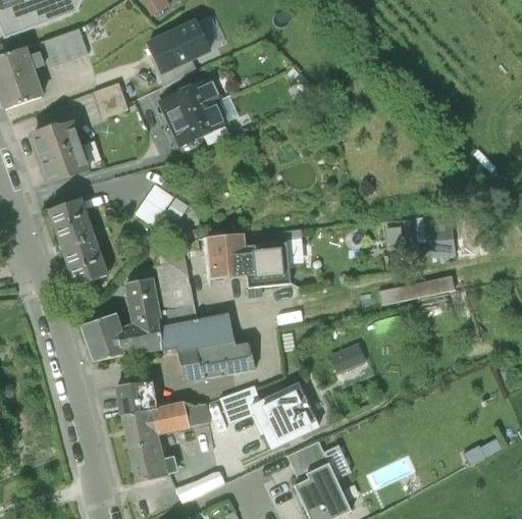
[(0,19),(6,38),(77,11),(82,0),(0,0),(0,9),(0,11),(0,10),(0,19)]
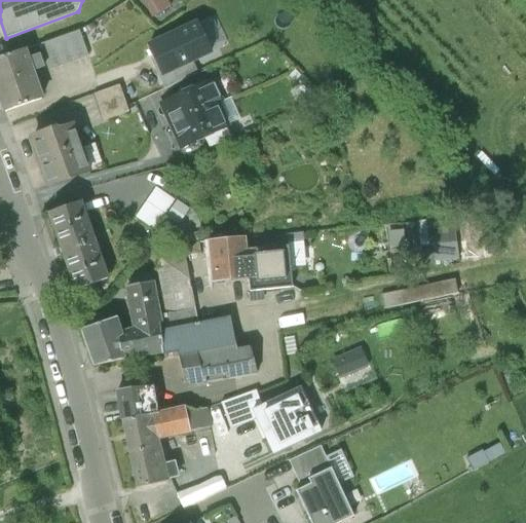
[(148,0),(146,1),(153,14),(171,5),(167,0),(148,0)]
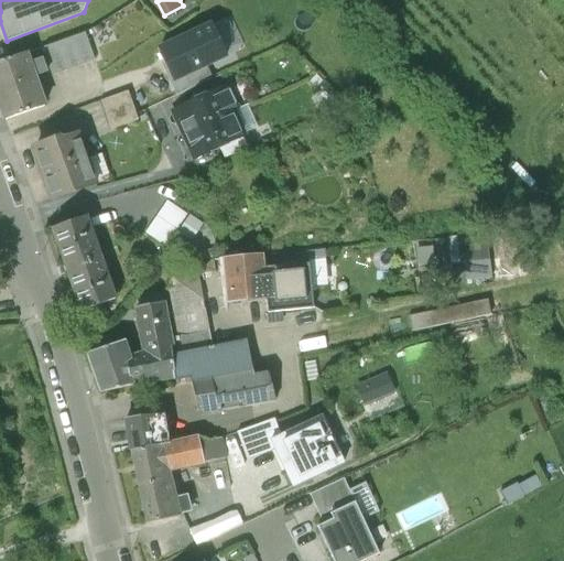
[(212,22),(160,45),(174,77),(226,53),(212,22)]
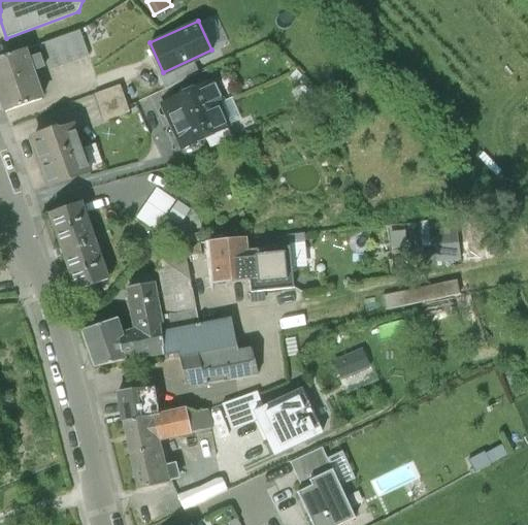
[(42,41),(52,69),(90,57),(86,44),(93,41),(88,26),(42,41)]
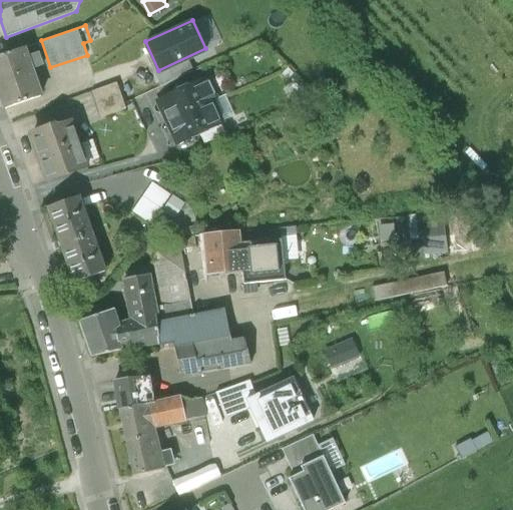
[(24,46),(0,54),(0,91),(5,106),(40,93),(24,46)]
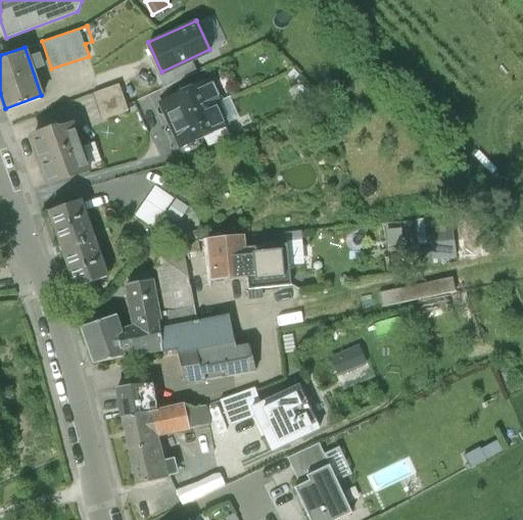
[(161,102),(173,125),(218,103),(221,102),(210,80),(161,102)]
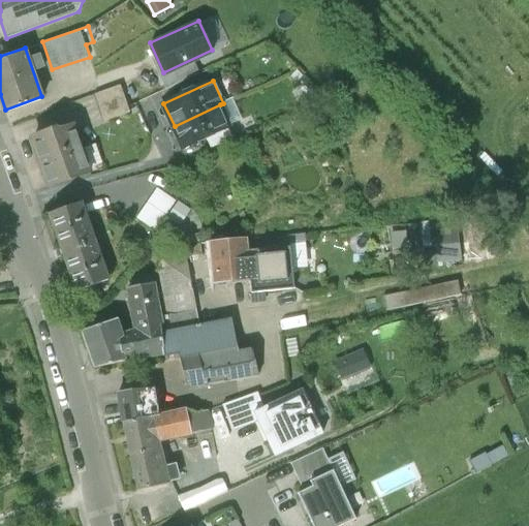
[(122,85),(95,93),(104,121),(131,113),(122,85)]
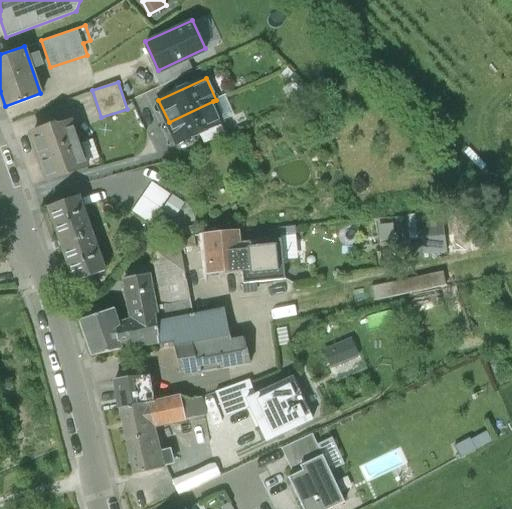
[(223,123),(213,101),(169,122),(178,143),(201,133),(223,123)]
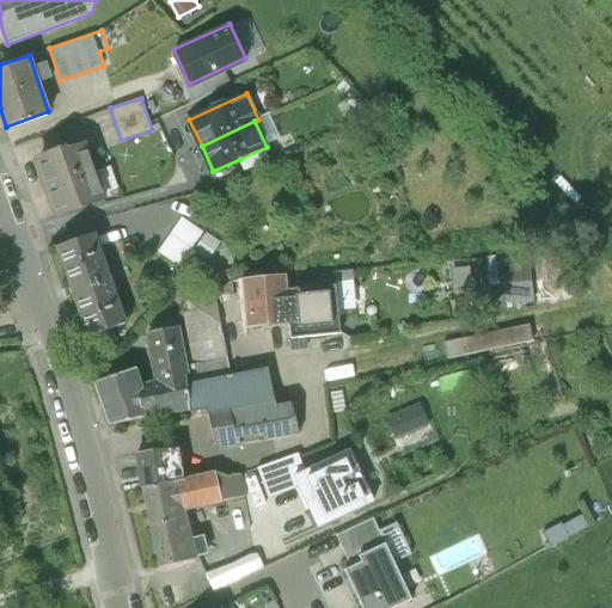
[(41,155),(61,214),(106,198),(85,140),(41,155)]
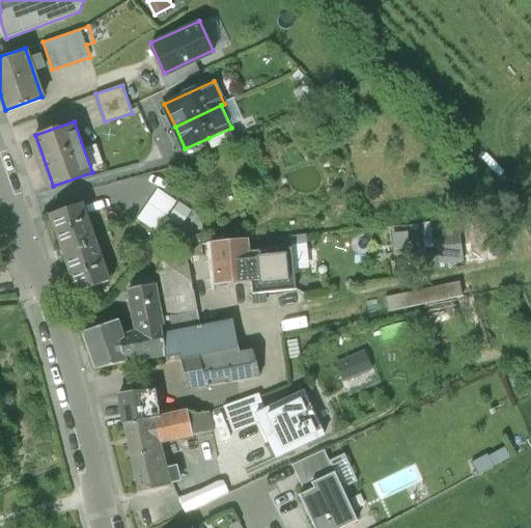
[(235,137),(231,128),(208,138),(213,147),(235,137)]
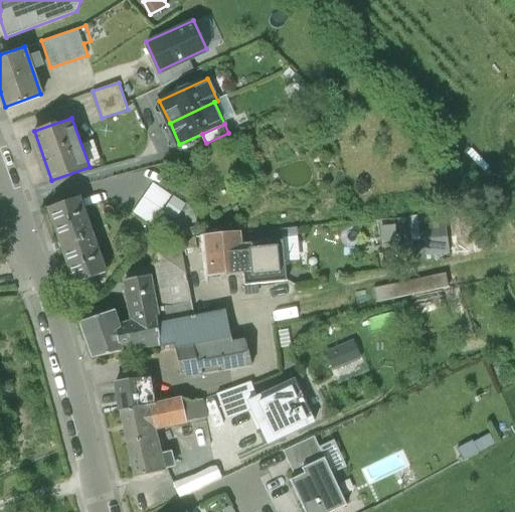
[(154,220),(175,190),(155,176),(134,206),(154,220)]
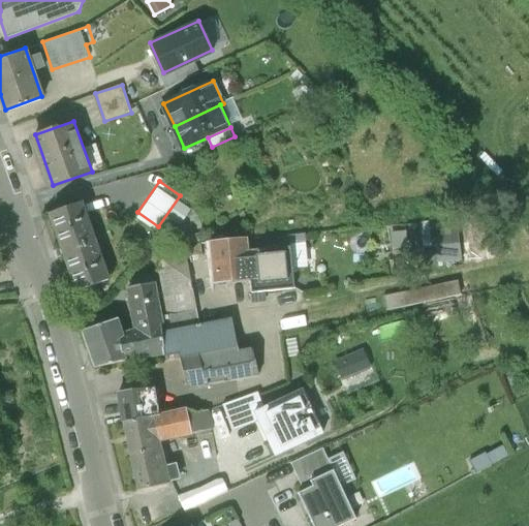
[(57,197),(61,208),(82,200),(78,190),(57,197)]
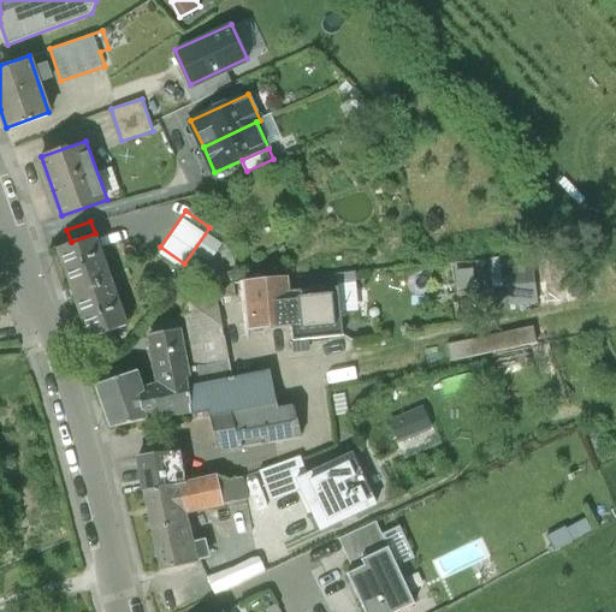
[(71,242),(59,247),(92,336),(126,322),(95,233),(71,242)]
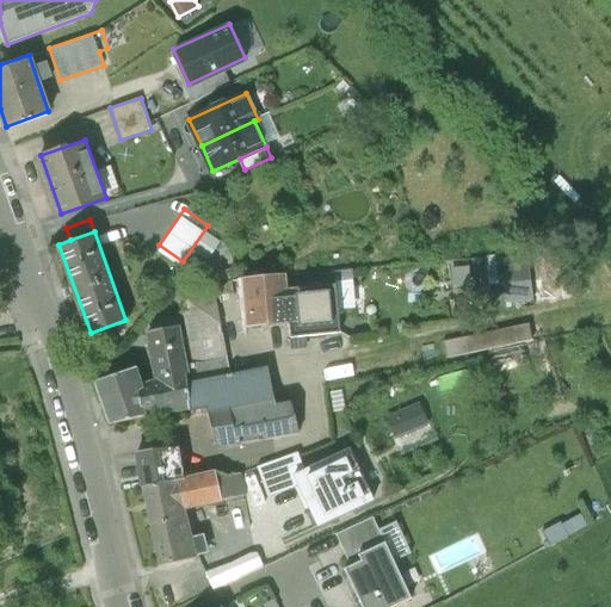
[(481,256),(483,283),(531,279),(530,253),(481,256)]
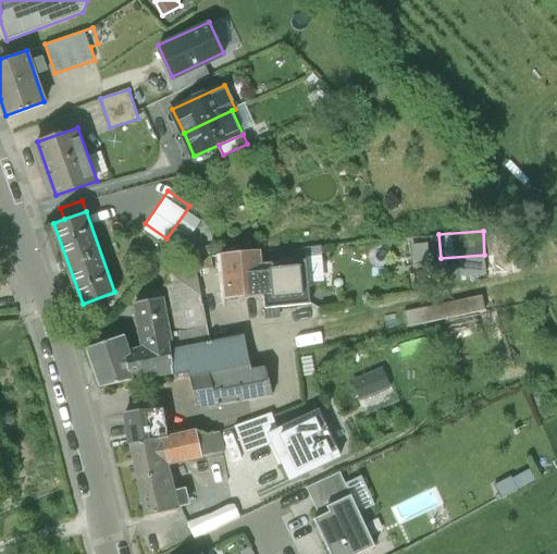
[(166,284),(175,332),(207,325),(193,246),(178,249),(166,284)]
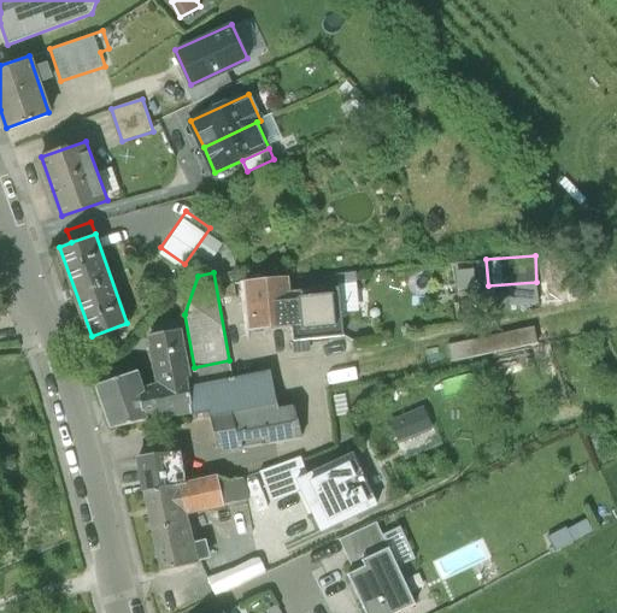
[(292,293),(248,294),(251,343),(304,340),(303,317),(293,317),(293,305),(292,293)]
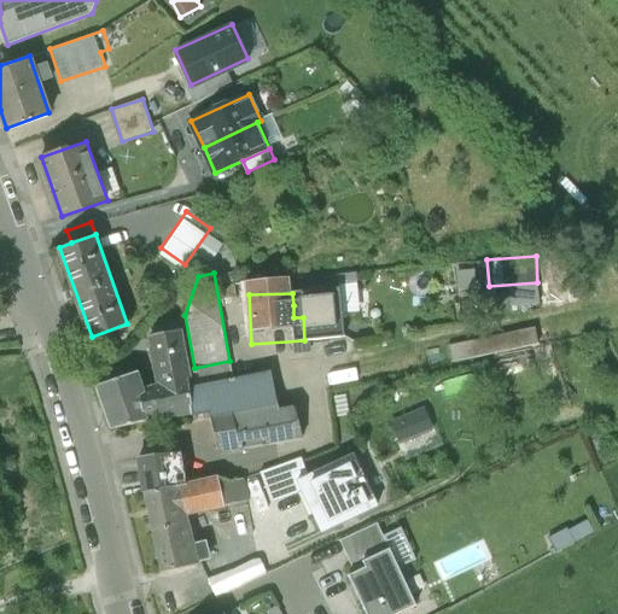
[(293,317),(303,317),(304,340),(304,350),(347,348),(344,303),(293,305),(293,317)]
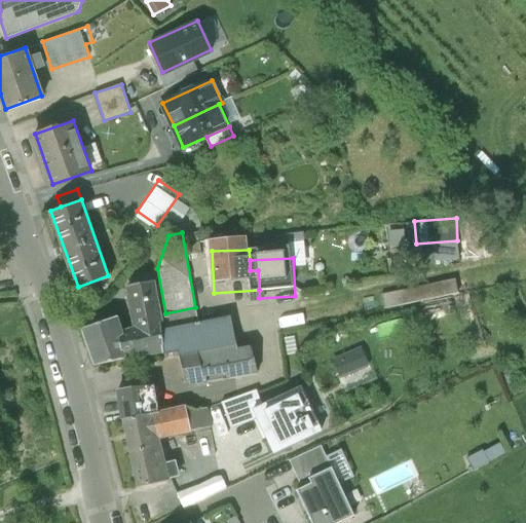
[(458,292),(456,277),(382,293),(385,307),(458,292)]
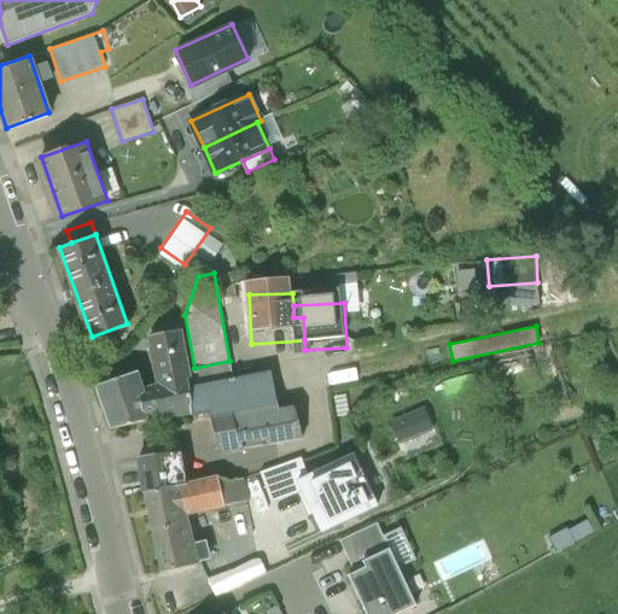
[(159,386),(143,390),(150,422),(192,415),(190,380),(187,369),(181,331),(151,335),(159,386)]
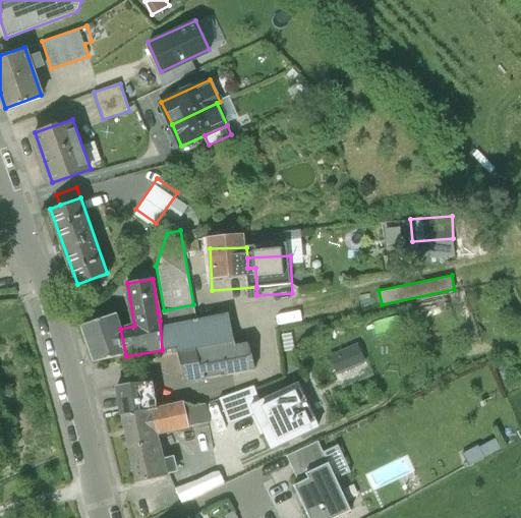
[(164,310),(158,311),(160,321),(162,350),(162,351),(178,348),(185,383),(254,368),(248,342),(237,345),(234,339),(229,313),(196,321),(193,304),(164,310)]
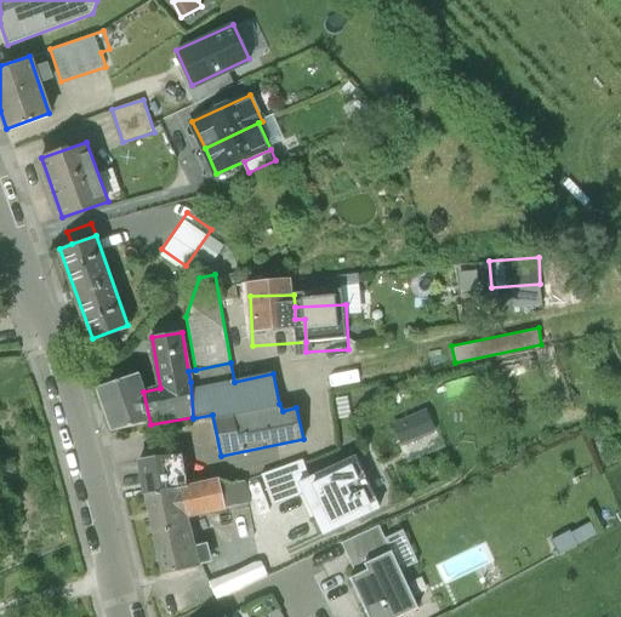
[(113,430),(151,424),(143,392),(137,375),(98,389),(113,430)]
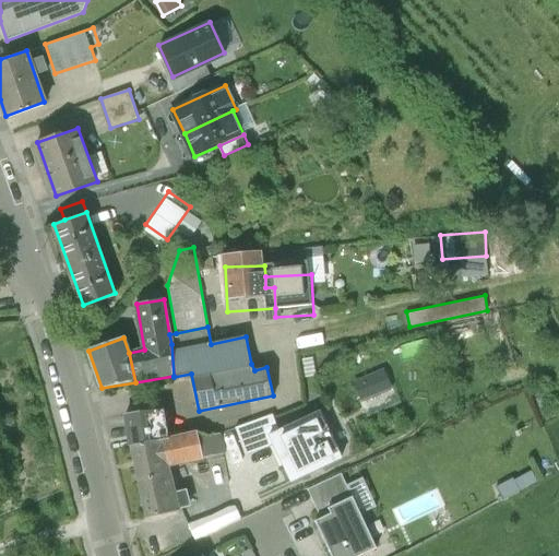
[(388,383),(383,371),(356,382),(361,394),(388,383)]
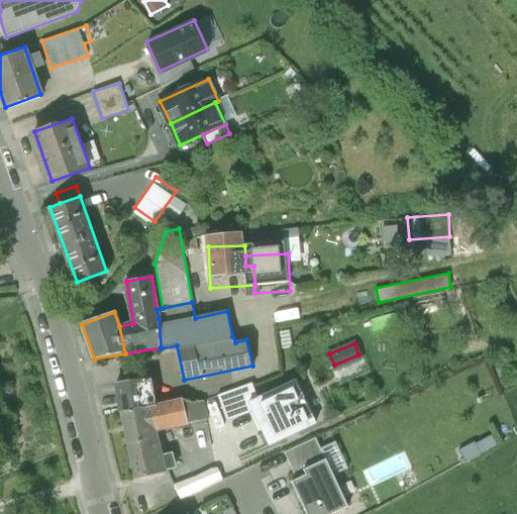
[(118,409),(122,408),(150,403),(156,403),(151,379),(115,382),(118,409)]
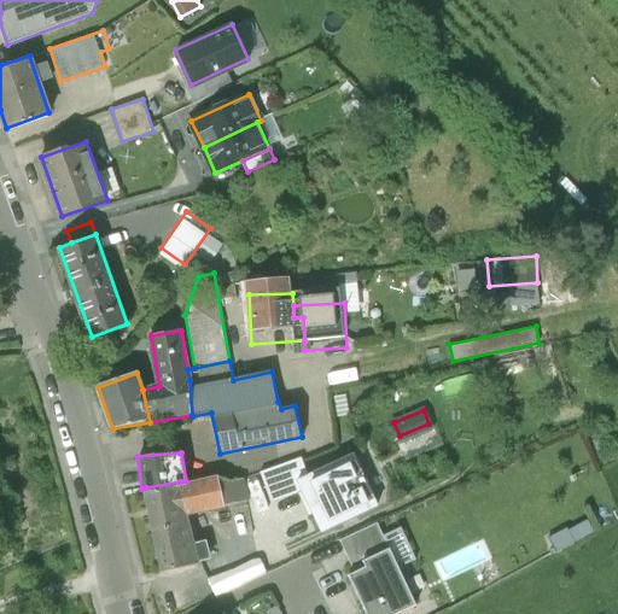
[(308,473),(296,478),(301,489),(320,530),(377,503),(353,452),(308,473)]
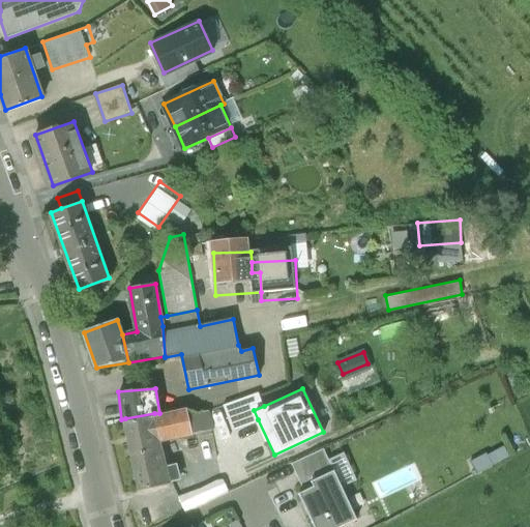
[(258,391),(223,403),(232,429),(258,419),(254,410),(264,406),(258,391)]
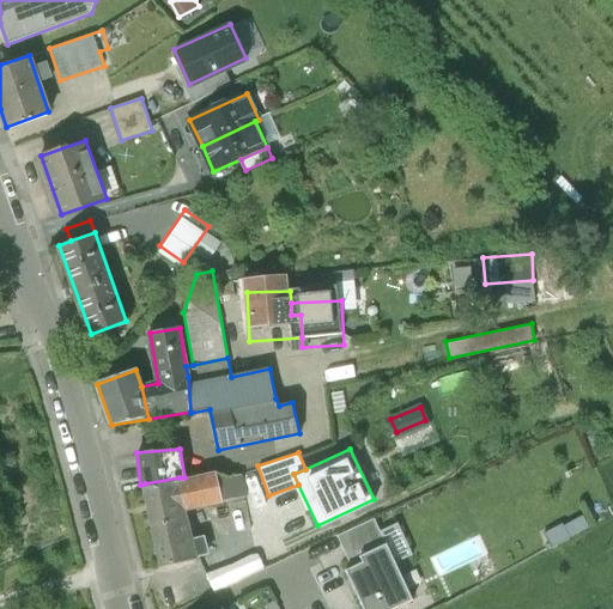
[(184,477),(178,477),(184,506),(220,498),(247,491),(242,472),(229,475),(217,470),(184,477)]
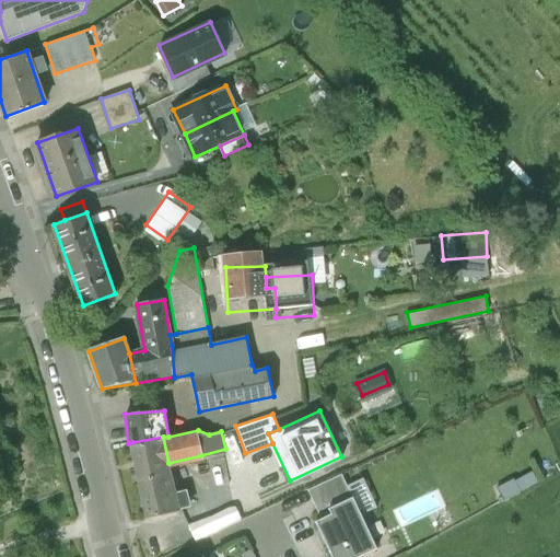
[(139,477),(171,471),(168,463),(163,437),(132,442),(139,477)]
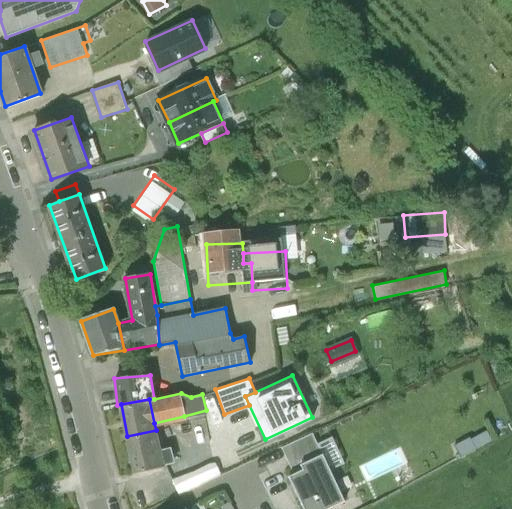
[(160,449),(156,430),(127,436),(133,470),(174,460),(171,446),(160,449)]
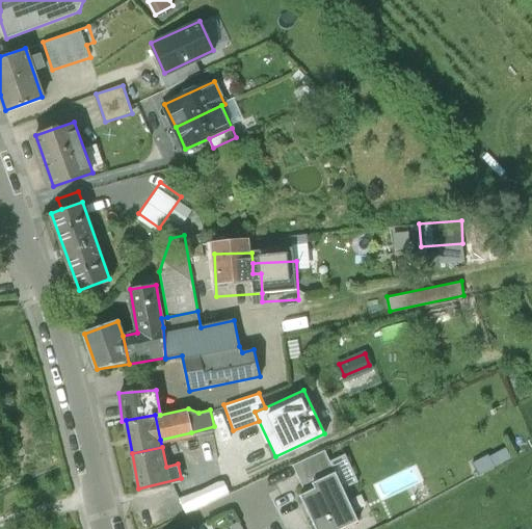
[(324,448),(292,464),(304,491),(313,486),(311,481),(335,471),(324,448)]
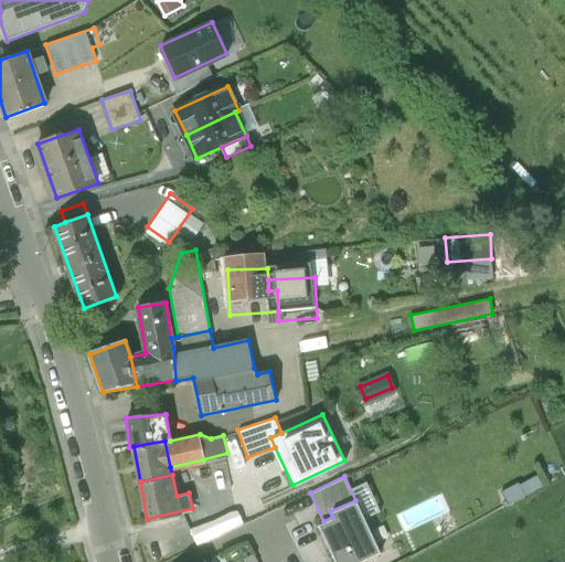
[(516,481),(501,490),(509,504),(524,495),(516,481)]
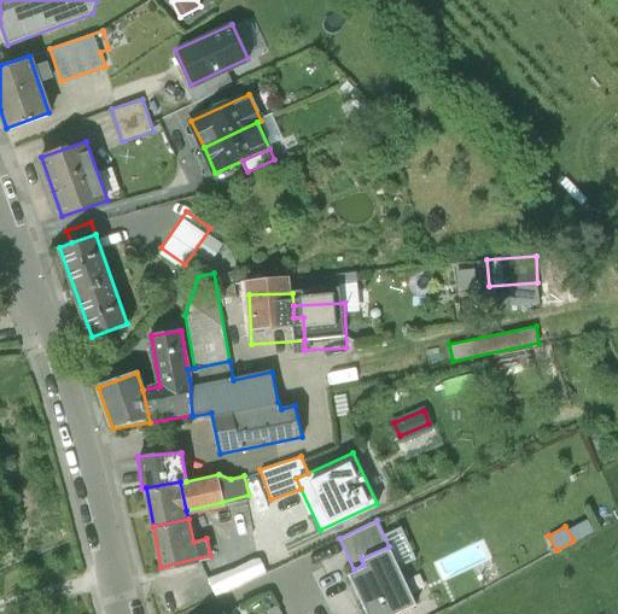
[(389,547),(361,559),(363,565),(354,569),(348,573),(366,613),(390,613),(415,603),(389,547)]
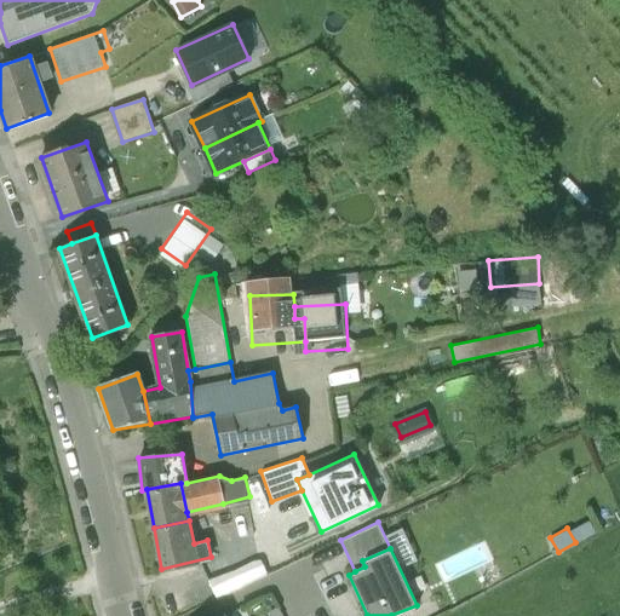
[(210,575),(217,593),(267,570),(260,559),(244,559),(210,575)]
